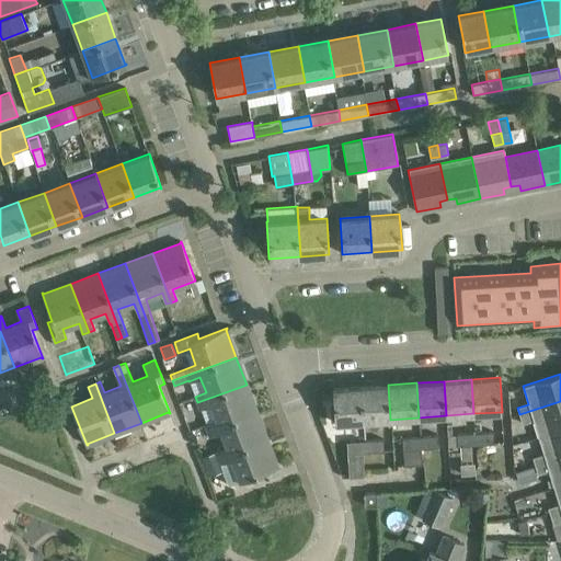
[(205,424),(207,430),(256,411),(247,385),(197,402),(199,409),(210,404),(216,420),(205,424)]
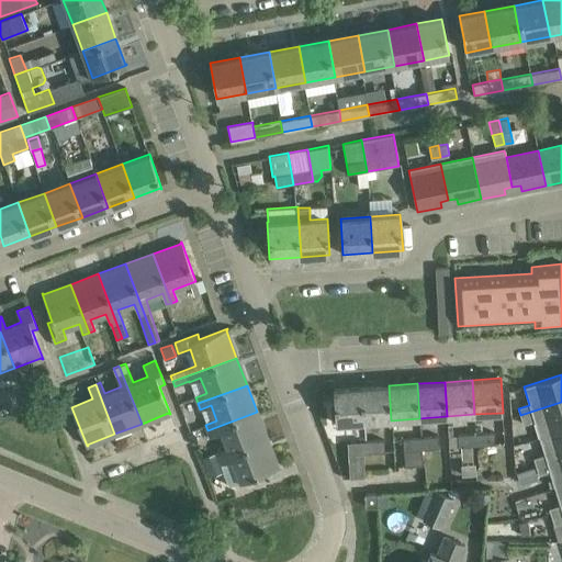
[(389,385),(361,388),(363,422),(391,420),(389,385)]
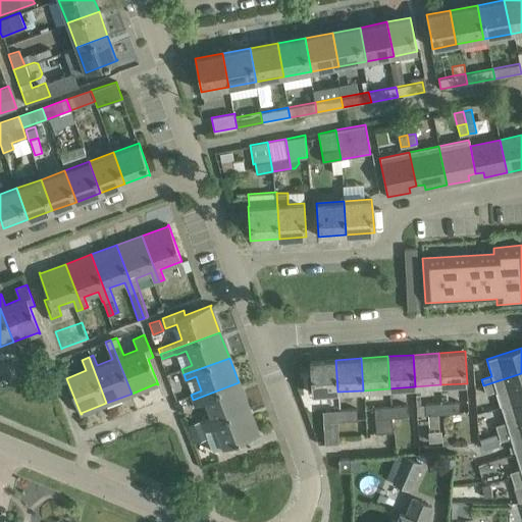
[(337,392),(335,360),(309,361),(312,394),(337,392)]
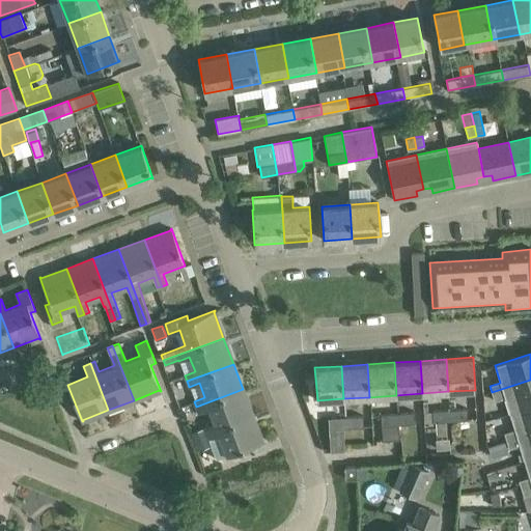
[(530,380),(492,392),(495,401),(505,398),(509,414),(530,407),(530,380)]
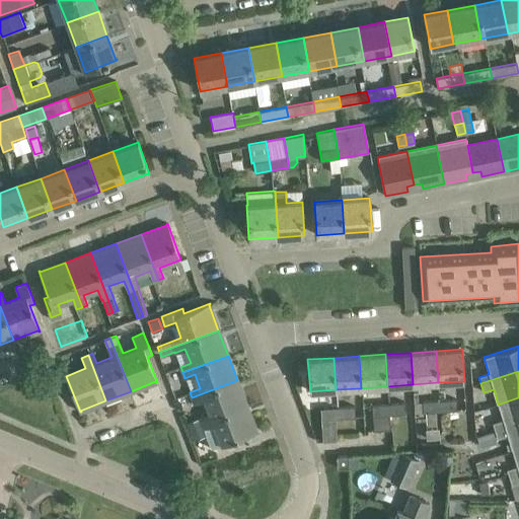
[(199,418),(201,423),(246,405),(237,380),(192,397),(199,418)]
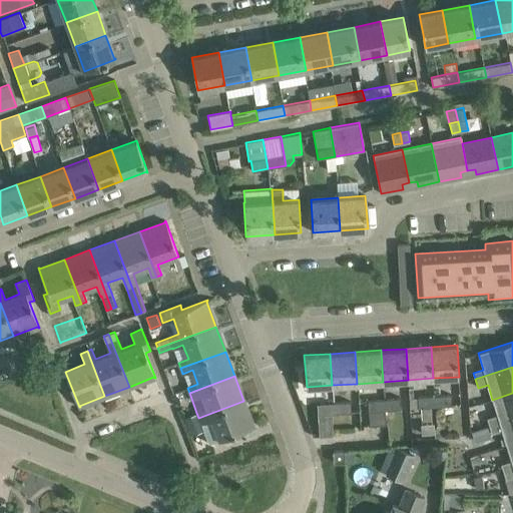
[(487,418),(489,426),(512,418),(512,393),(492,400),(497,415),(487,418)]
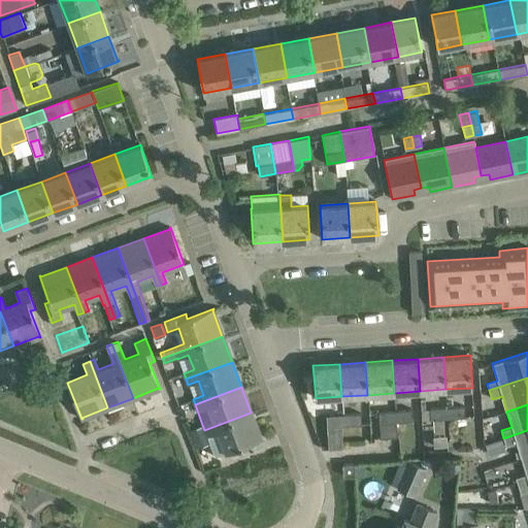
[(448,407),(448,418),(464,417),(464,406),(448,407)]
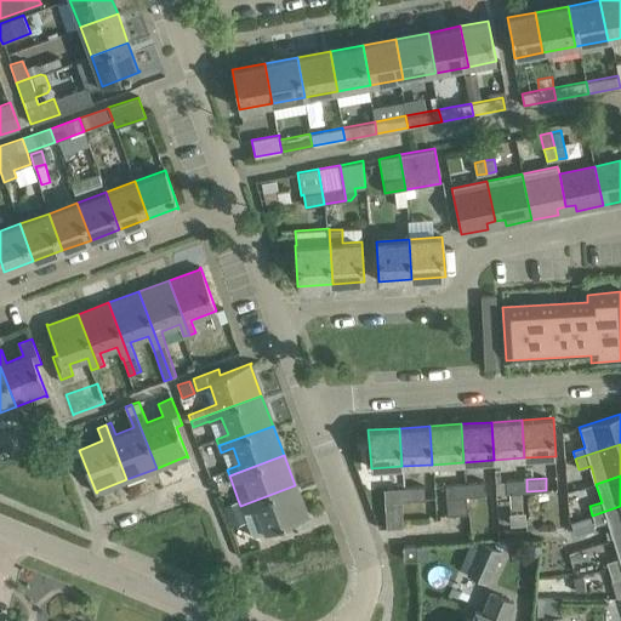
[(527,491),(527,479),(506,480),(506,493),(522,493),(527,491)]
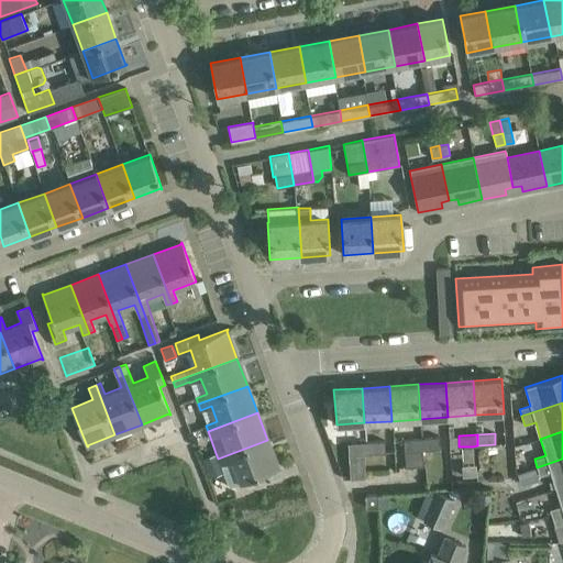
[(440,437),(422,438),(422,450),(441,449),(440,437)]
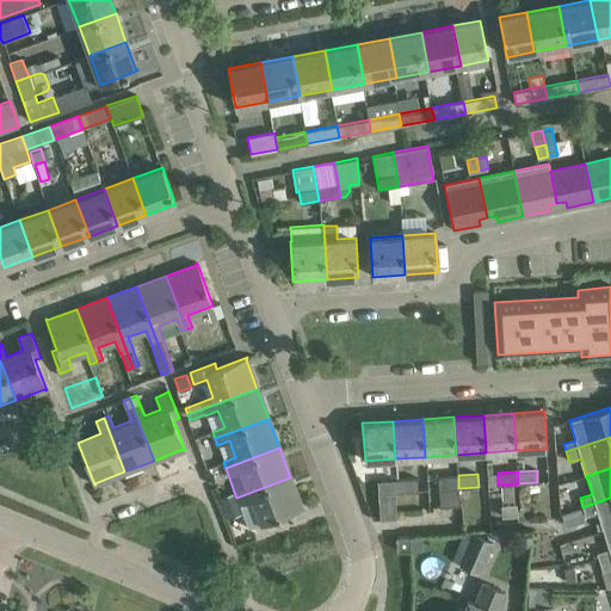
[(461,506),(458,488),(458,475),(438,476),(440,507),(461,506)]
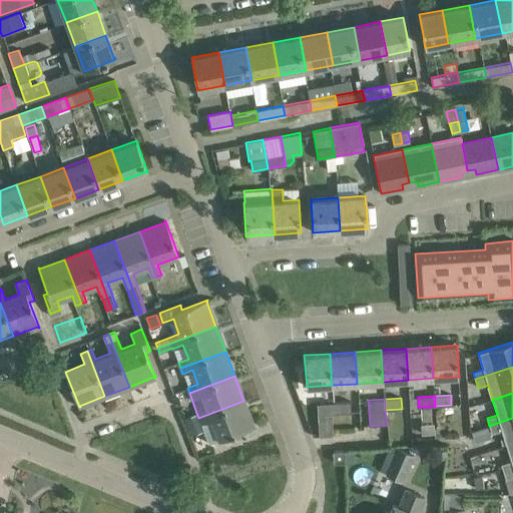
[(243,401),(198,418),(201,424),(211,420),(219,440),(254,427),(254,426),(253,426),(243,401)]
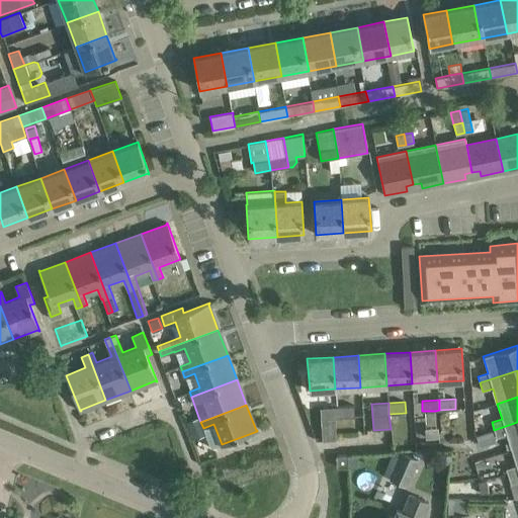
[(354,406),(334,407),(335,418),(354,417),(354,406)]
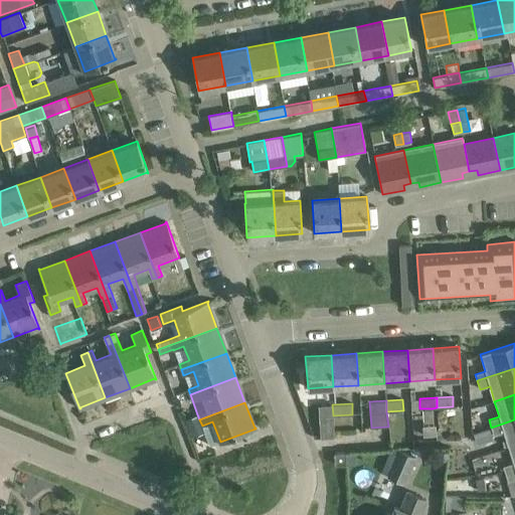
[(334,438),(333,415),(332,404),(318,405),(320,438),(334,438)]
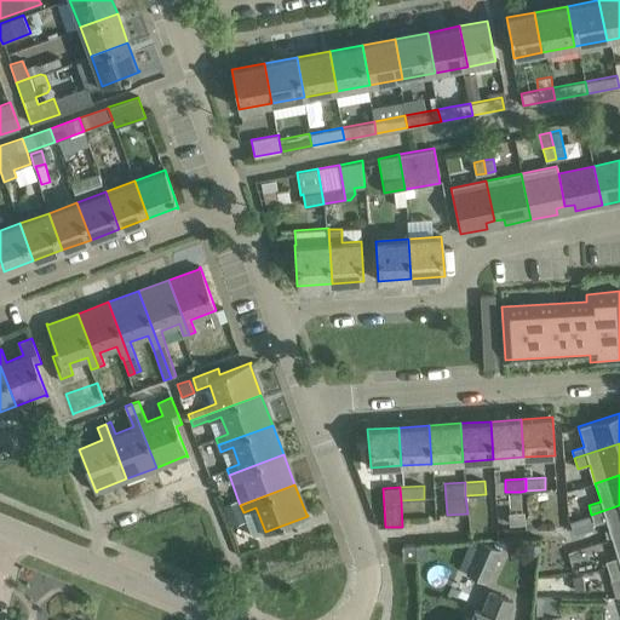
[(607,521),(613,539),(619,535),(619,505),(591,515),(595,524),(607,521)]
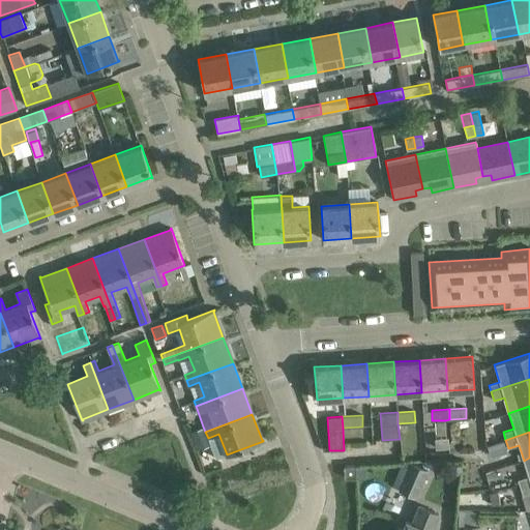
[(449,448),(448,437),(436,438),(436,448),(449,448)]
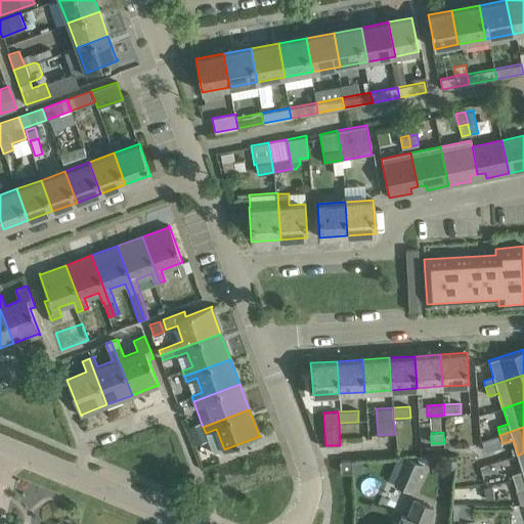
[(500,447),(496,436),(480,440),(484,451),(500,447)]
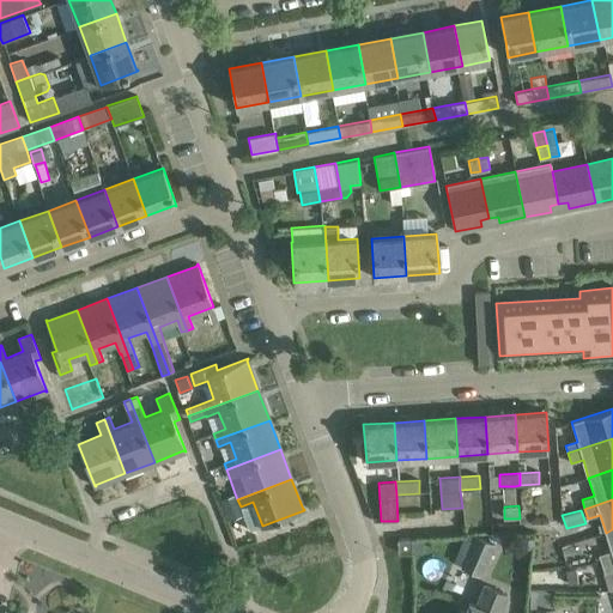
[(600,554),(602,564),(612,560),(612,529),(606,533),(612,551),(600,554)]
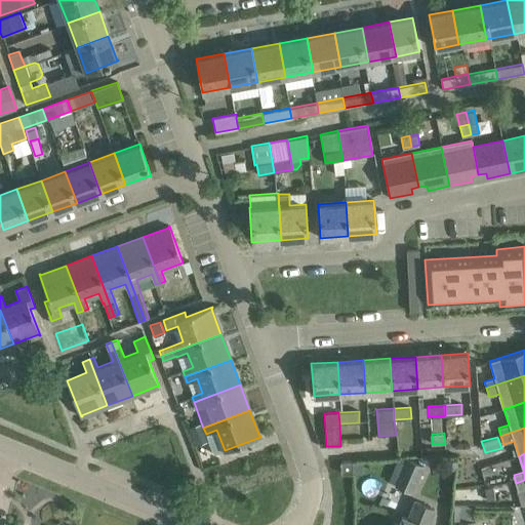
[(453,466),(454,457),(445,456),(444,465),(453,466)]
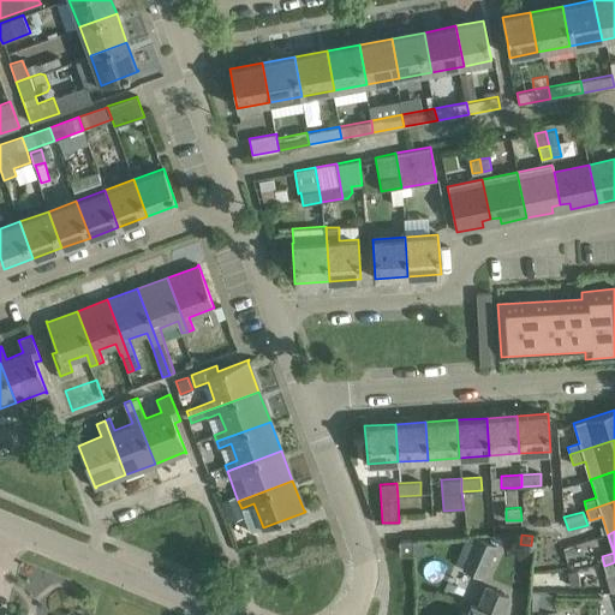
[(482,577),(496,544),(477,536),(464,568),(482,577)]
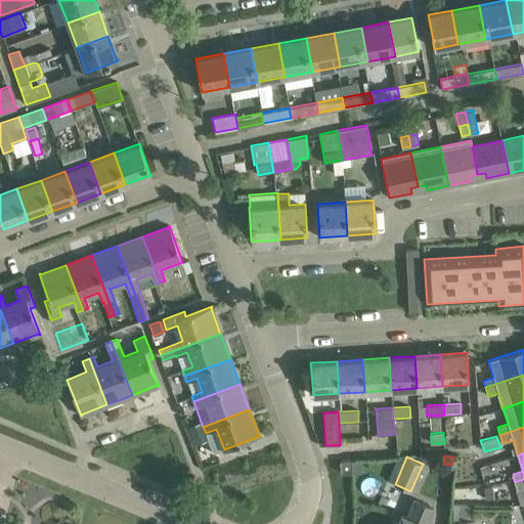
[(340,461),(341,473),(352,472),(351,461),(340,461)]
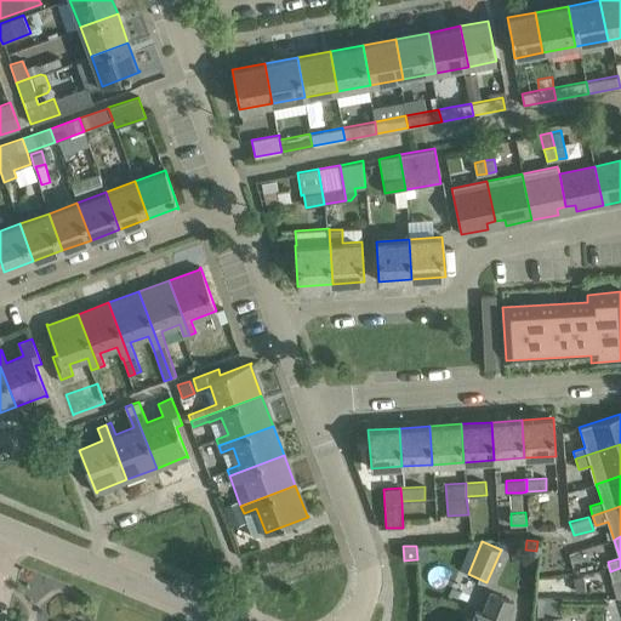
[(603,553),(590,558),(594,573),(608,568),(603,553)]
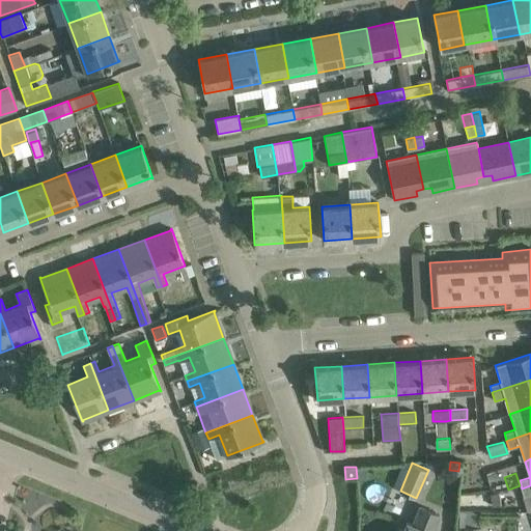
[(530,485),(522,488),(524,496),(523,496),(528,513),(530,511),(530,485)]
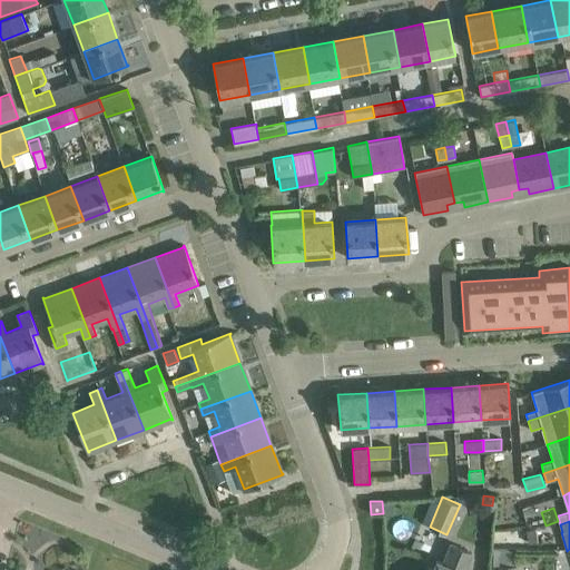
[(536,528),(526,530),(528,543),(538,541),(536,528)]
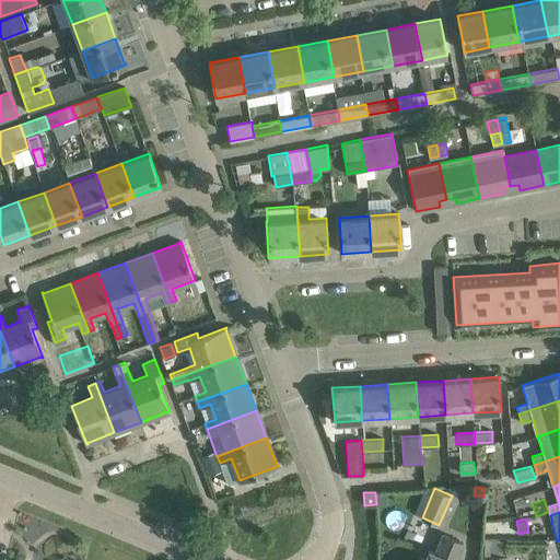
[(458,559),(466,543),(442,533),(434,550),(429,548),(423,559),(458,559)]
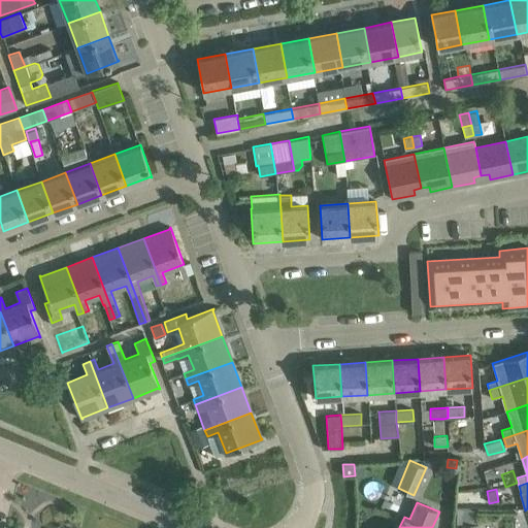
[(488,514),(488,527),(501,527),(502,514),(488,514)]
